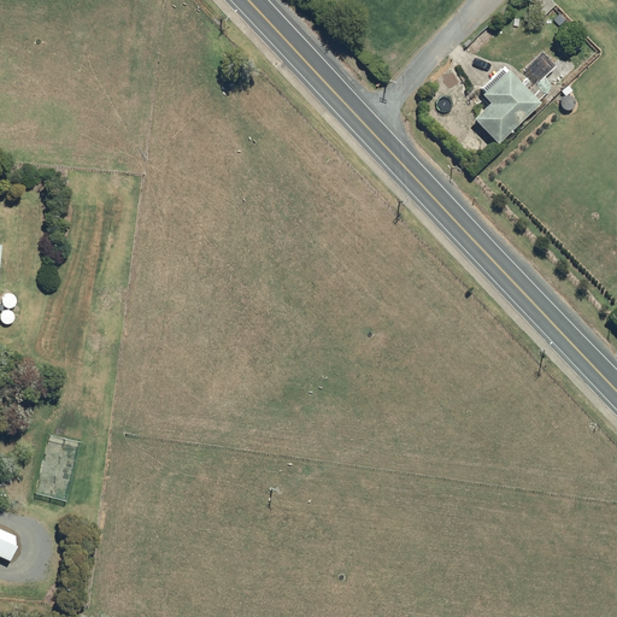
[(553,0),(530,0),(544,15),(557,3),(553,0)]
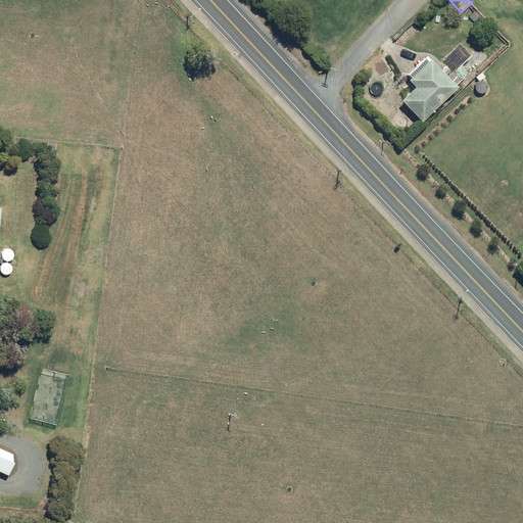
[(472,8),(467,13),(471,17),(476,12),(472,8)]
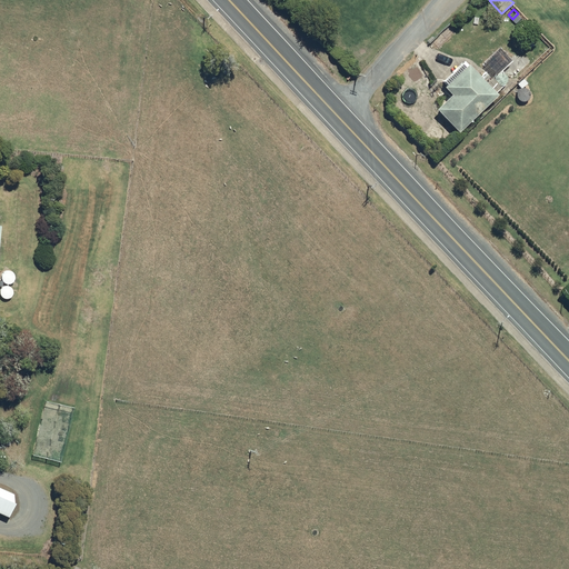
[(543,52),(536,50),(533,59),(540,61),(543,52)]
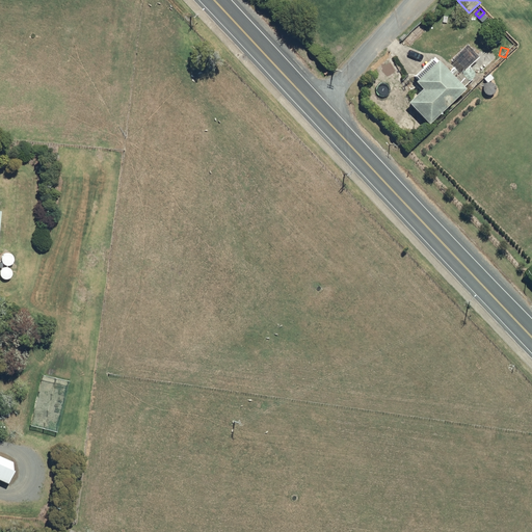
[(415,77),(418,80),(416,81),(422,88),(407,102),(428,124),(466,88),(437,60),(434,62),(432,60),(415,77)]
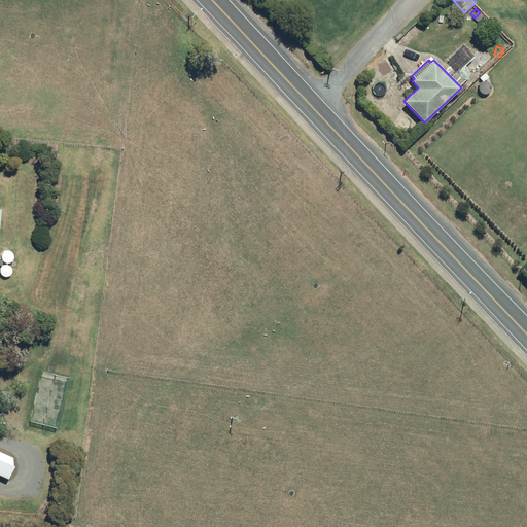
[(485,72),(480,77),(483,81),(489,76),(485,72)]
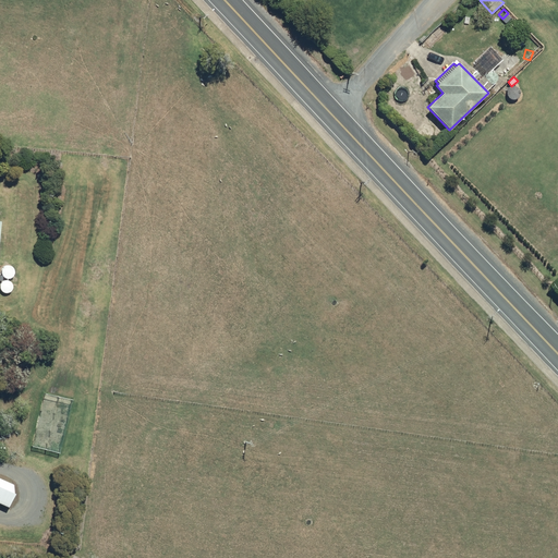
[(34,433),(32,445),(45,447),(47,434),(34,433)]
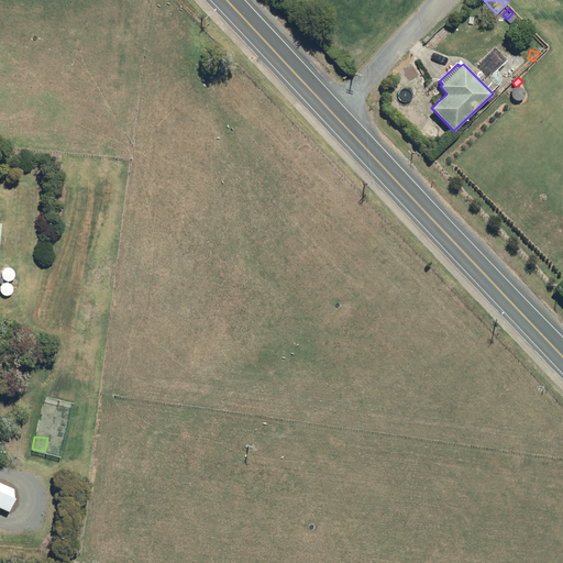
[(0,506),(2,507),(10,490),(0,485),(0,506)]
